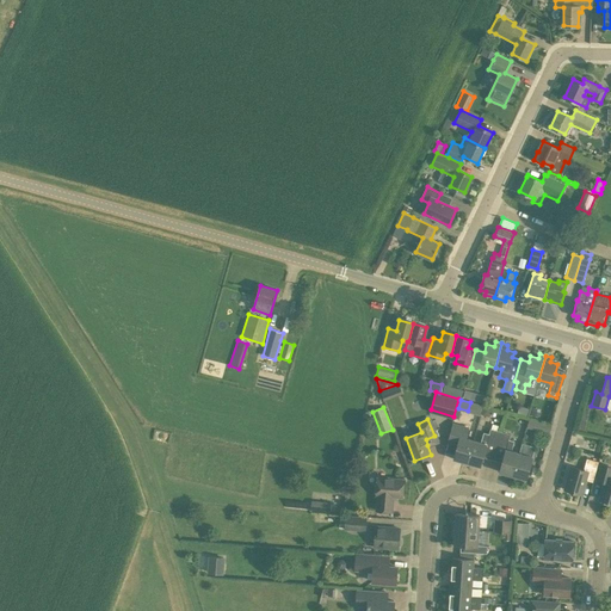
[(530,420),(528,427),(541,431),(543,424),(530,420)]
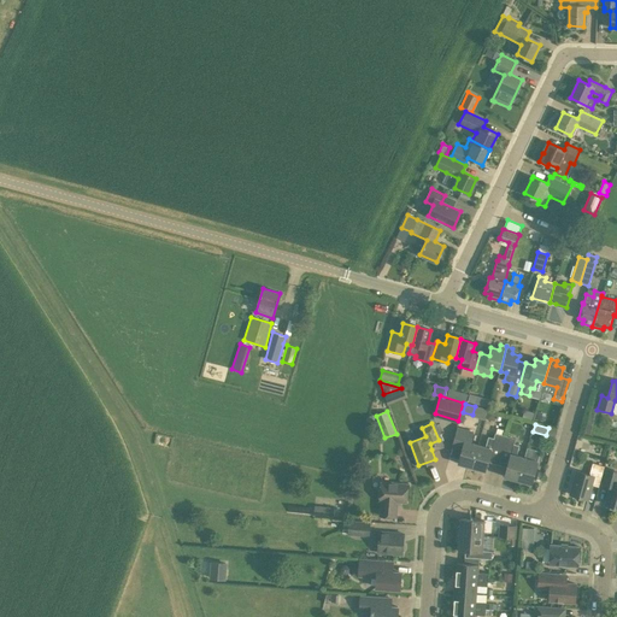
[(471,466),(477,444),(470,442),(472,432),(457,428),(453,442),(463,445),(458,463),(471,466)]
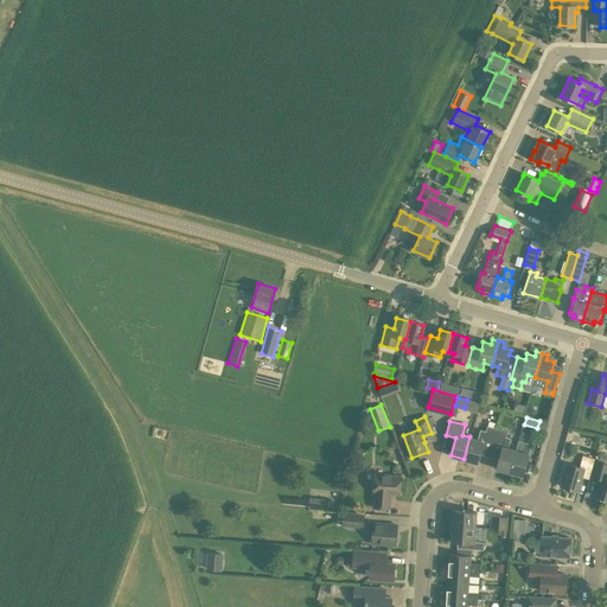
[(480,429),(477,439),(470,436),(464,459),(477,462),(481,446),(491,448),(497,428),(486,426),(485,430),(480,429)]
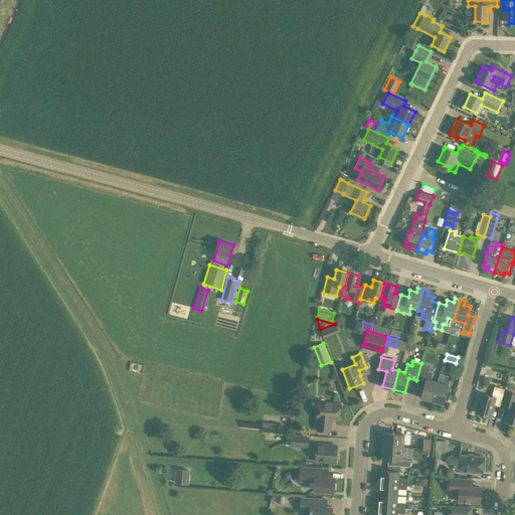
[(432,400),(437,381),(431,379),(434,371),(428,370),(431,366),(421,363),(416,380),(424,382),(420,397),(432,400)]
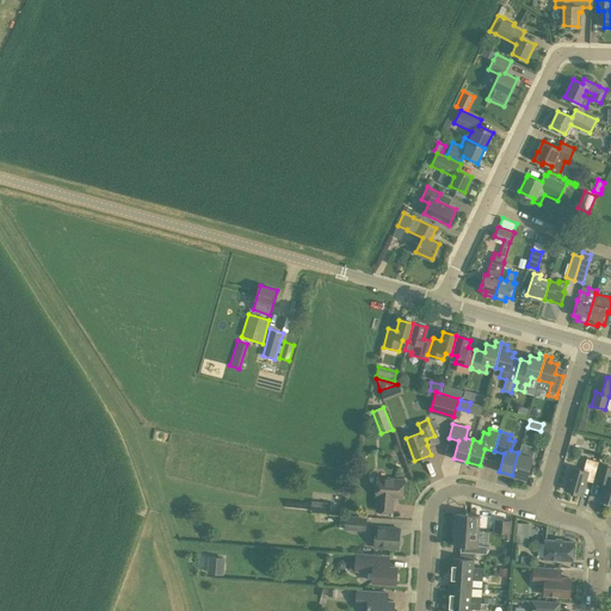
[(529,445),(526,455),(518,452),(512,475),(525,479),(535,446),(529,445)]
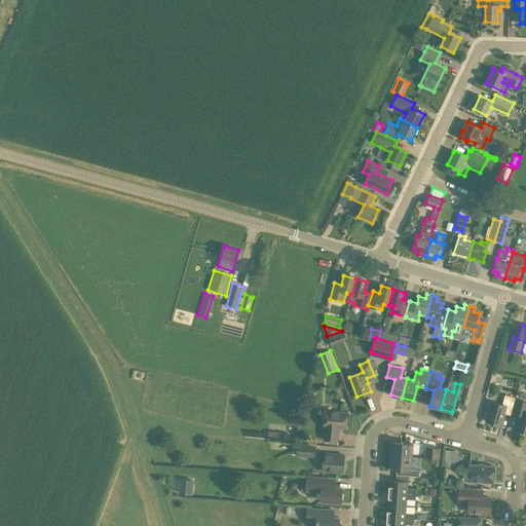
[(485,421),(500,425),(504,413),(511,415),(516,398),(504,395),(502,404),(491,401),(485,421)]
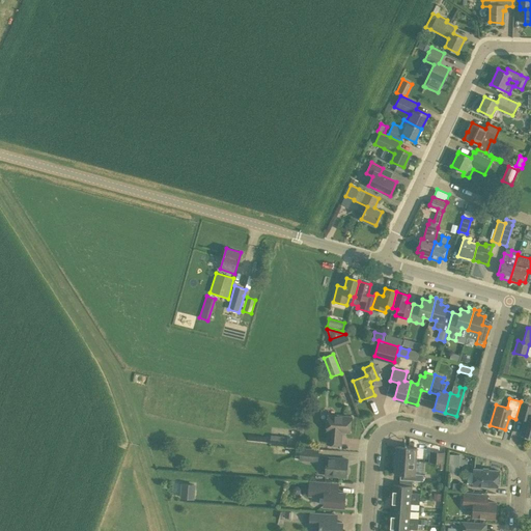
[(530,406),(522,403),(518,418),(524,420),(520,432),(530,436),(530,406)]
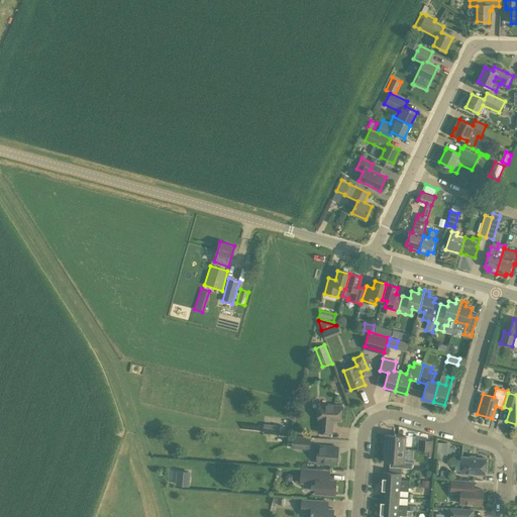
[(332,419),(340,419),(341,405),(319,404),(318,418),(319,418),(318,431),(331,432),(332,419)]
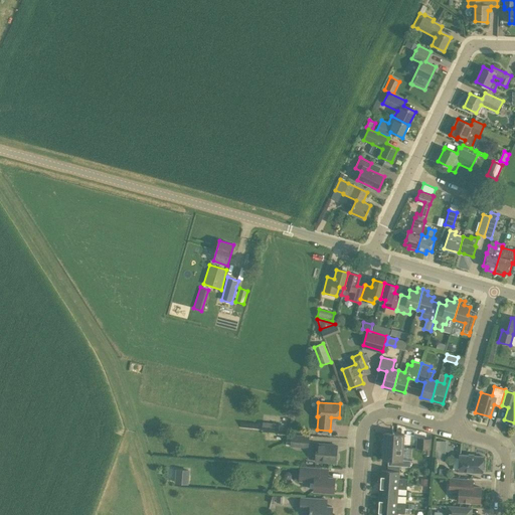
[(262,421),(262,432),(278,433),(279,423),(262,421)]
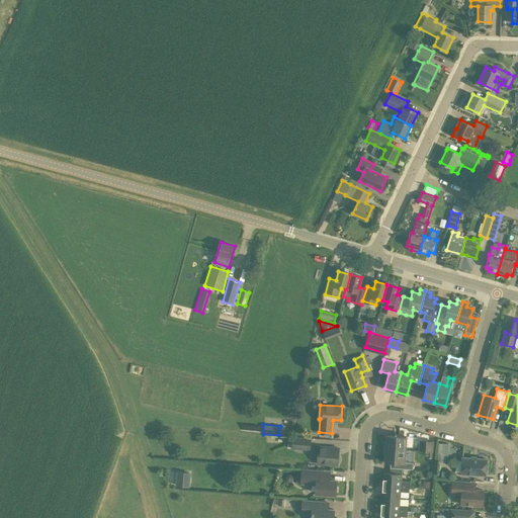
[(384,447),(385,447),(406,449),(407,436),(386,435),(385,441),(384,440),(383,441),(383,446),(384,447)]
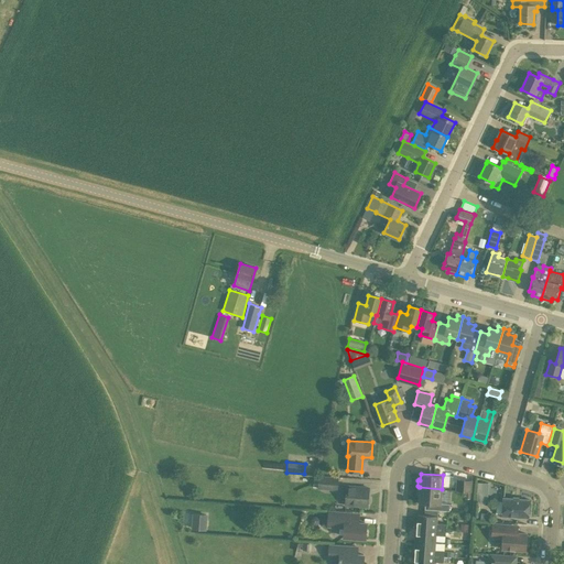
[(318,487),(336,488),(337,477),(320,476),(318,487)]
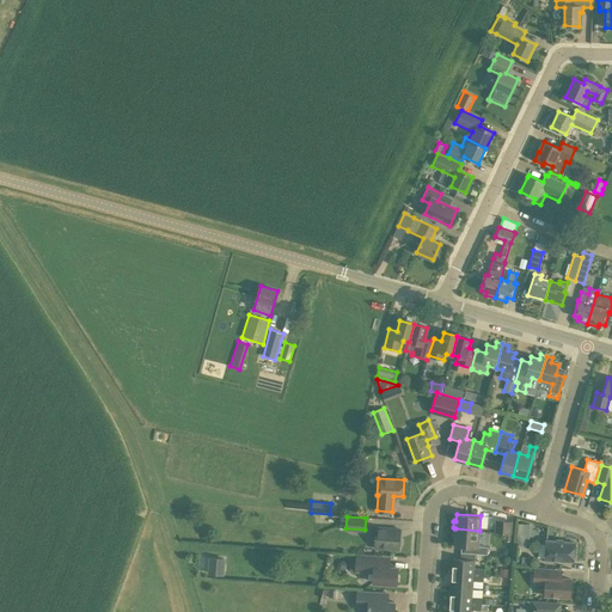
[(512,521),(495,520),(494,532),(505,533),(510,533),(512,521)]
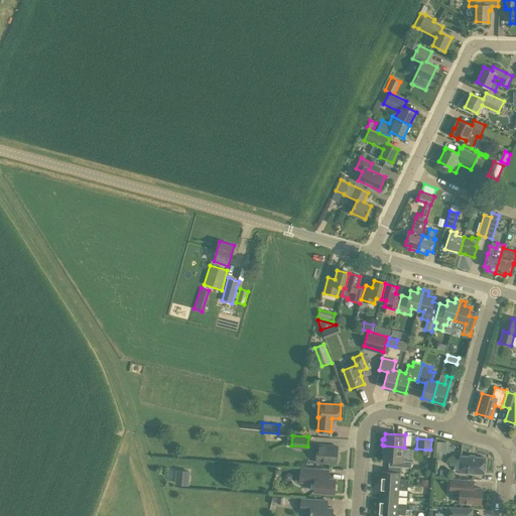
[(315,461),(336,463),(336,461),(338,459),(339,455),(337,453),(338,445),(317,443),(315,461)]
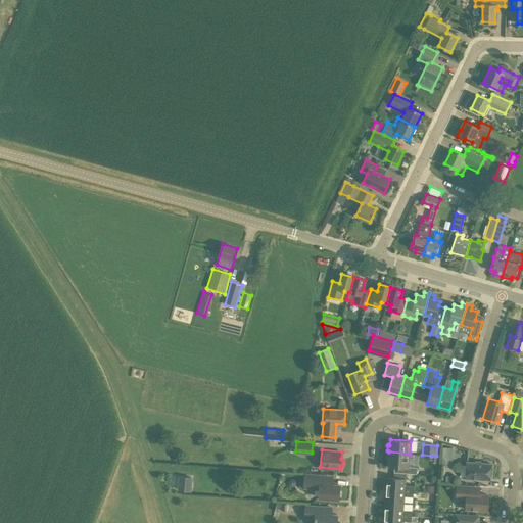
[(409,466),(410,454),(389,452),(389,453),(387,453),(386,454),(386,458),(387,459),(388,459),(388,465),(402,466),(401,472),(417,473),(417,467),(409,466)]
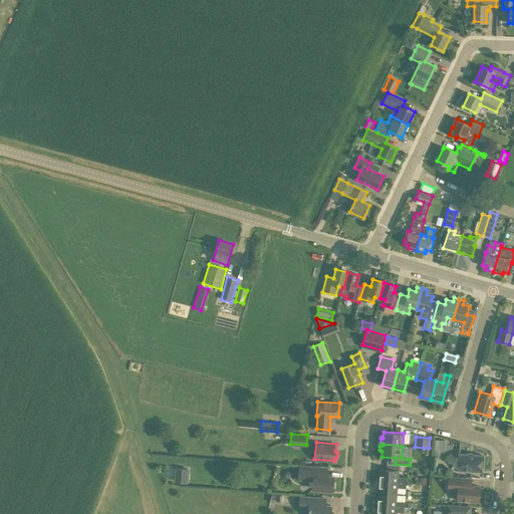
[(457,469),(481,471),(482,455),(458,453),(457,469)]
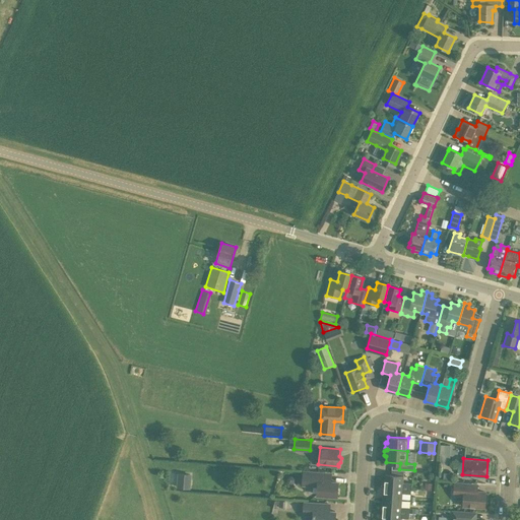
[(410,483),(402,483),(402,474),(403,475),(403,470),(391,469),(391,474),(384,473),(384,474),(385,474),(384,486),(410,489),(410,483)]
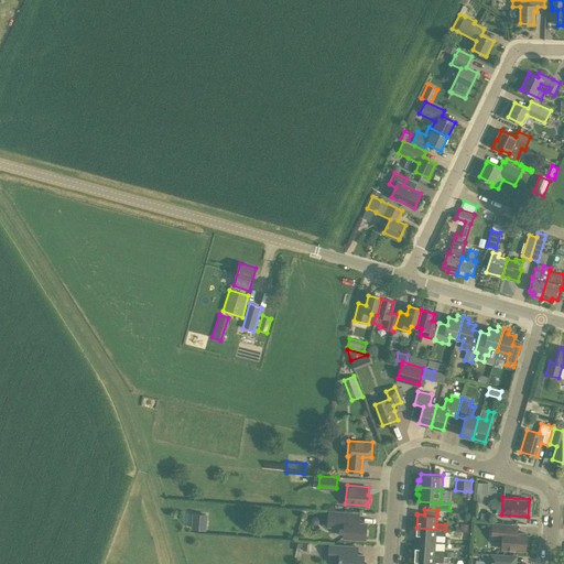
[(366,529),(366,522),(359,522),(360,513),(336,511),(327,511),(326,524),(344,527),(344,535),(365,537),(365,535),(367,534),(367,530),(366,529)]
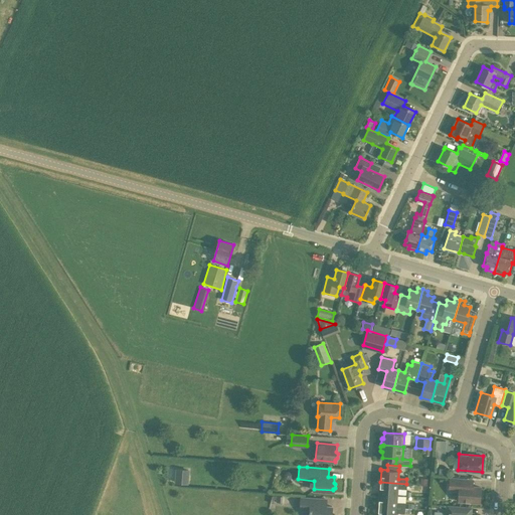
[(187,469),(175,468),(174,482),(186,483),(187,469)]
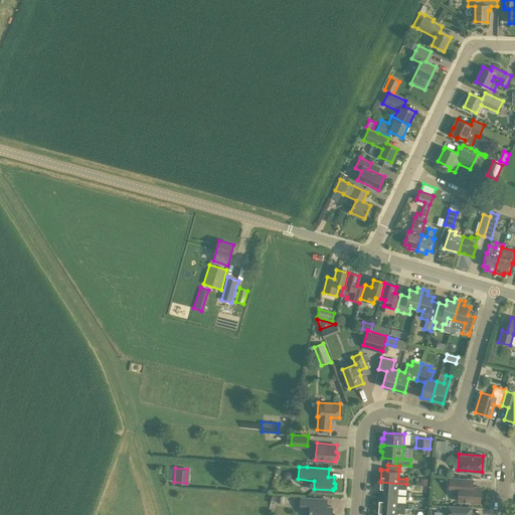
[(479,502),(481,487),(473,486),(474,479),(450,478),(449,492),(459,493),(458,500),(479,502)]
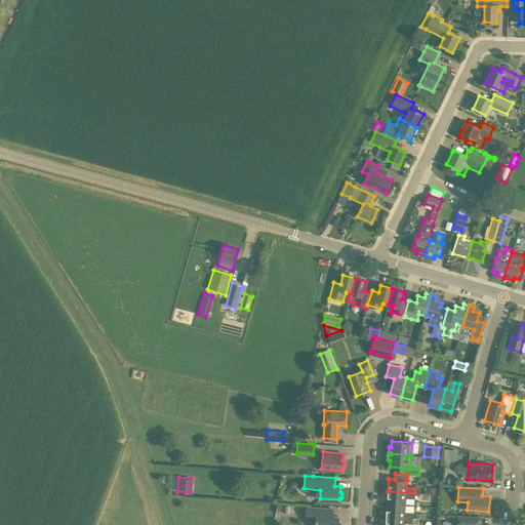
[(414,493),(388,491),(387,502),(405,505),(405,498),(414,498),(414,493)]
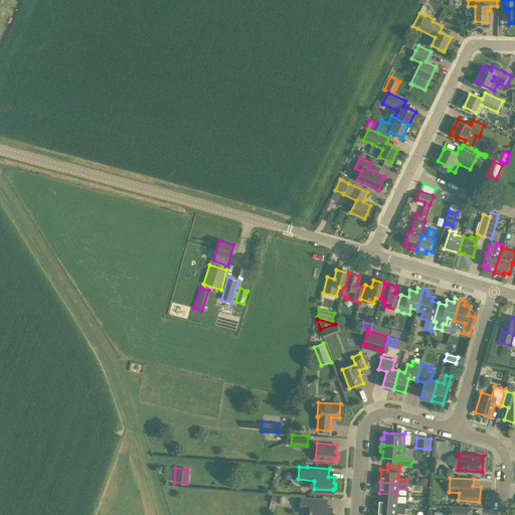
[(397,495),(379,493),(378,505),(405,507),(405,503),(396,502),(397,495)]
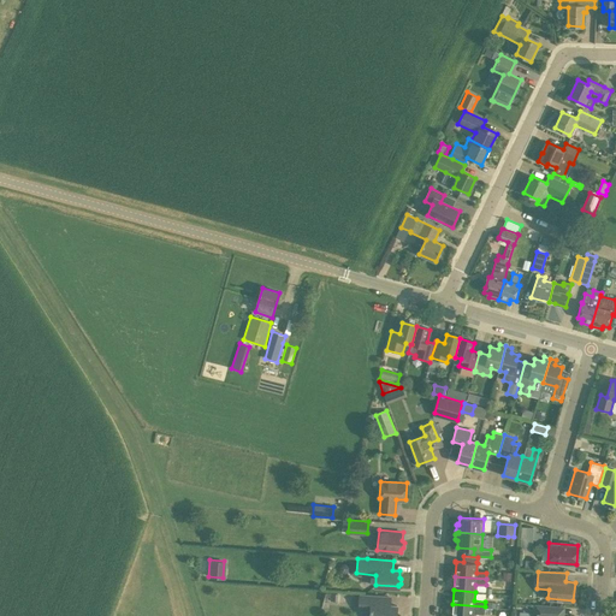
[(396,615),(397,605),(390,604),(390,597),(360,594),(359,605),(371,606),(369,615),(396,615)]
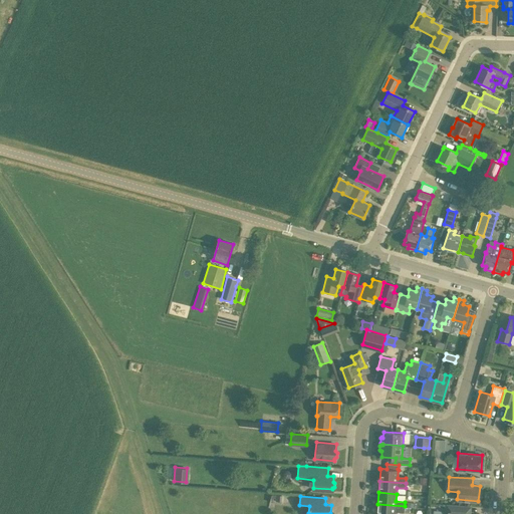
[(395,513),(395,512),(409,513),(409,508),(404,508),(405,506),(377,504),(376,513),(395,513)]
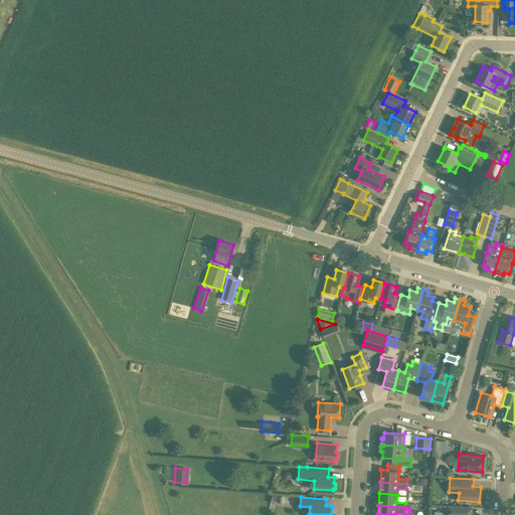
[(473,514),(472,514),(472,507),(447,505),(446,514),(473,514)]
